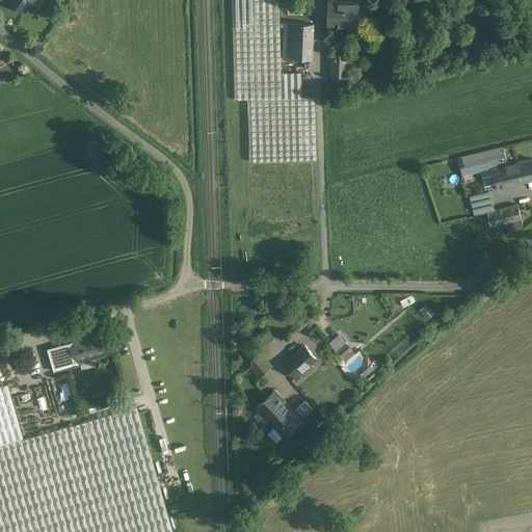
[(10,0),(9,2),(25,11),(29,5),(32,0),(10,0)]
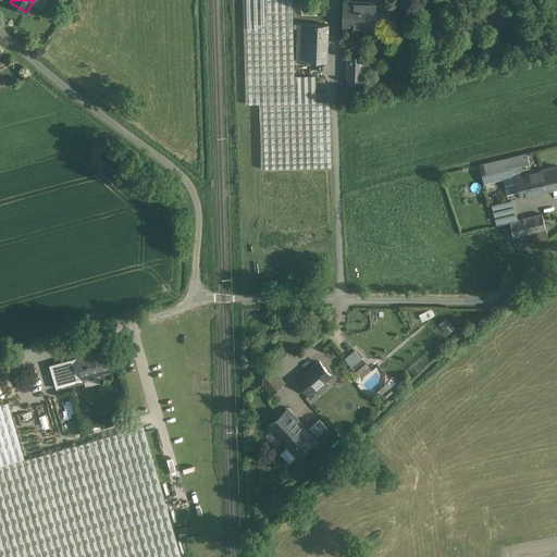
[(34,0),(31,5),(36,9),(40,8),(45,2),(44,0),(34,0)]
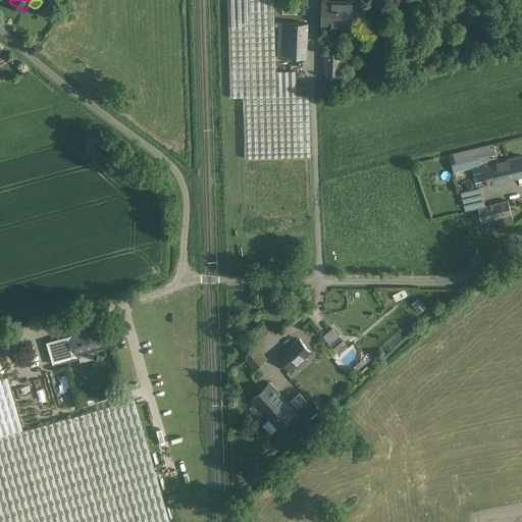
[(272,0),(227,0),(230,98),(243,97),(275,97),(272,0)]
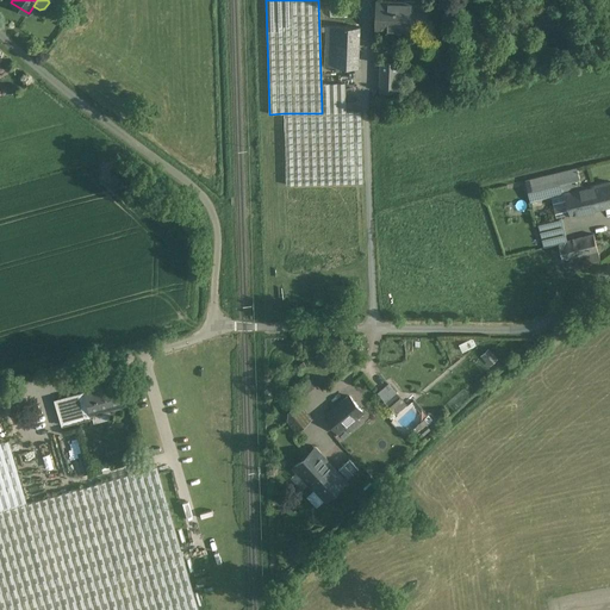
[(425,4),(378,1),(377,31),(393,31),(393,37),(393,38),(402,38),(403,37),(403,31),(425,32),(425,4)]
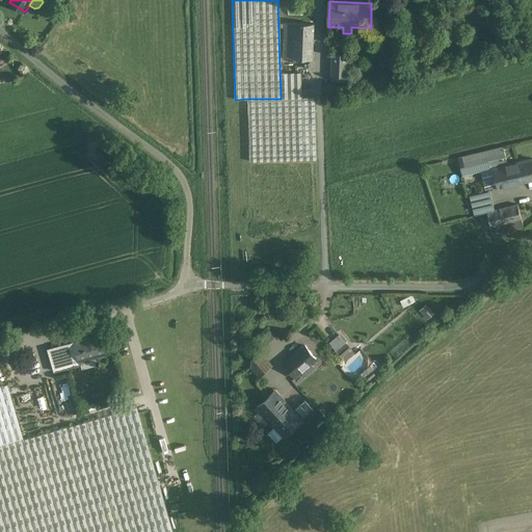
[(313,24),(285,23),(284,58),(312,59),(313,24)]
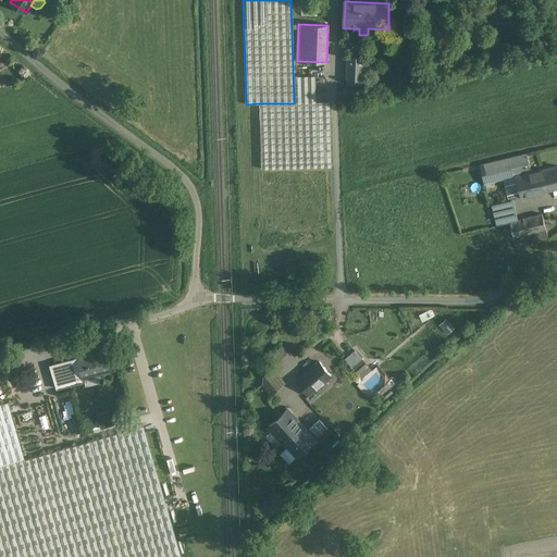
[(387,38),(388,29),(368,28),(368,34),(367,35),(368,37),(387,38)]
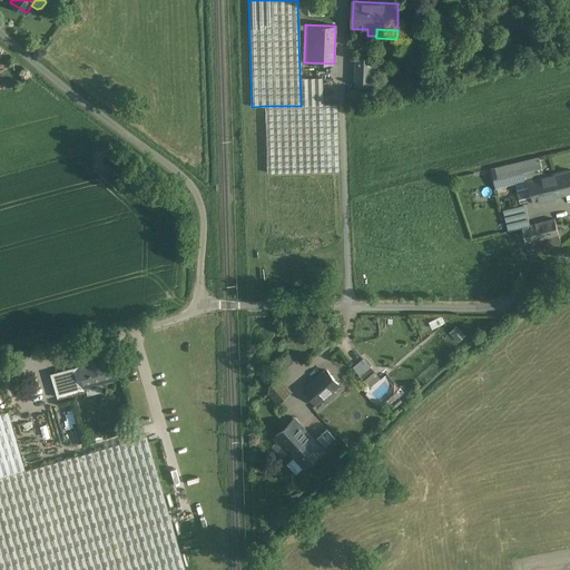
[(372,57),(356,57),(356,86),(371,86),(372,57)]
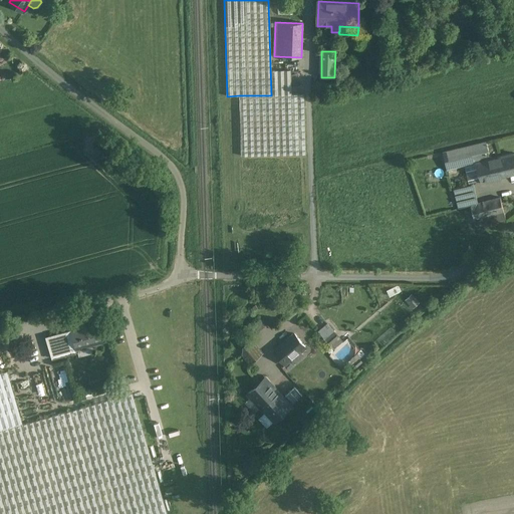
[(271,95),(239,95),(243,216),(307,214),(304,94),(271,95)]
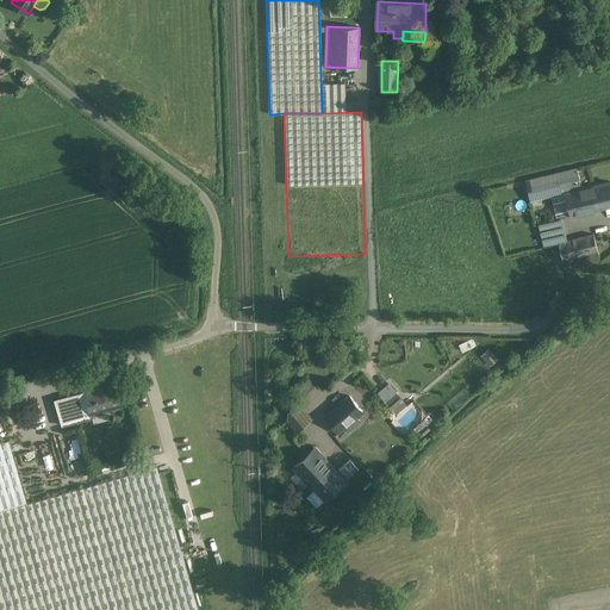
[(577,168),(524,180),(530,203),(552,197),(566,193),(566,192),(582,188),(577,168)]
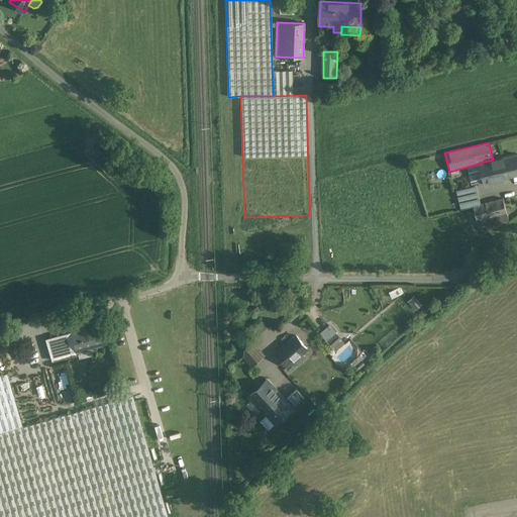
[(480,163),(480,164),(484,182),(484,183),(516,175),(516,154),(493,160),(480,163)]
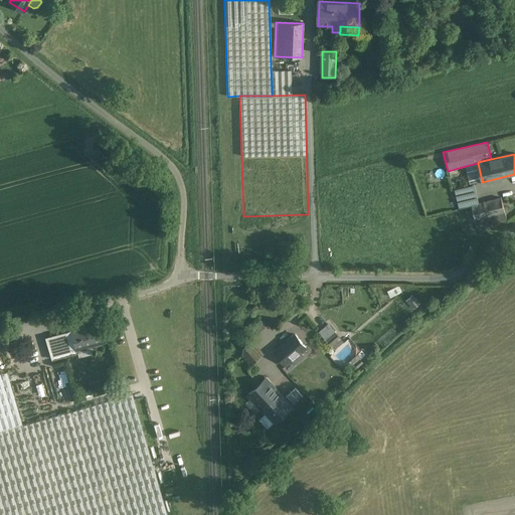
[(478,163),(466,166),(470,184),(482,181),(478,163)]
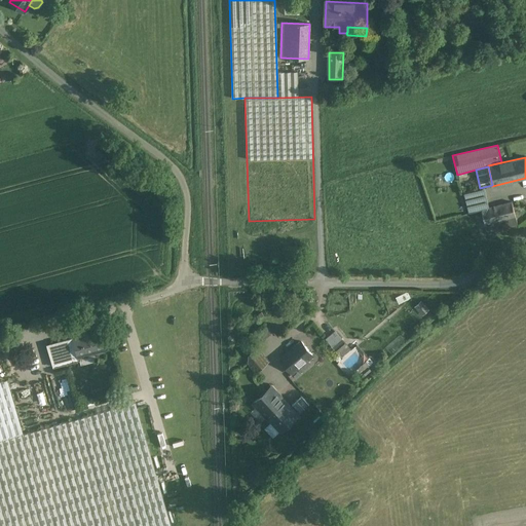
[(484,187),(463,193),(468,213),(481,210),(489,208),(484,187)]
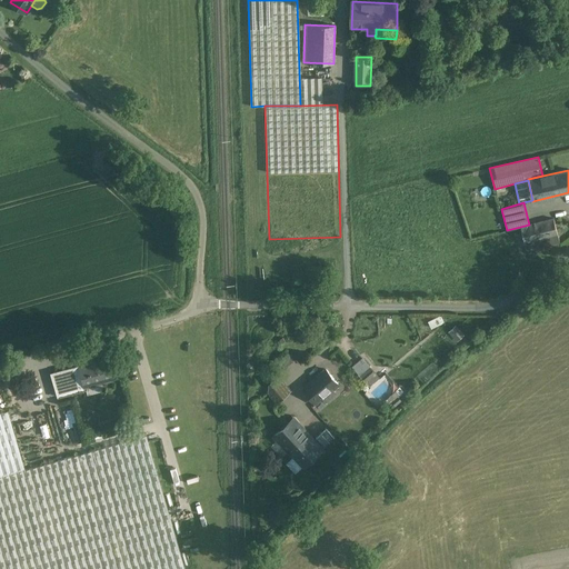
[(529,225),(520,227),(527,255),(560,247),(553,219),(529,225)]
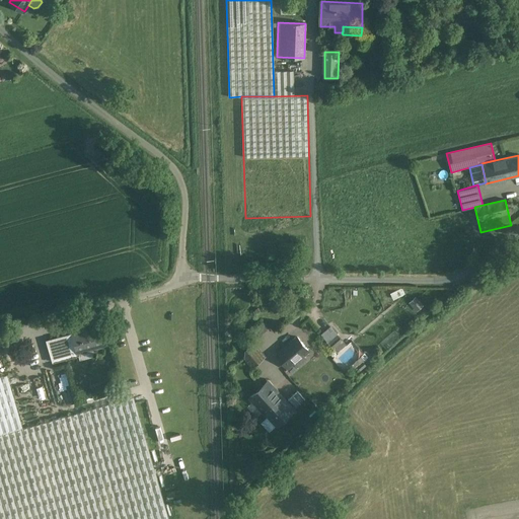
[(274,313),(283,308),(278,297),(269,302),(274,313)]
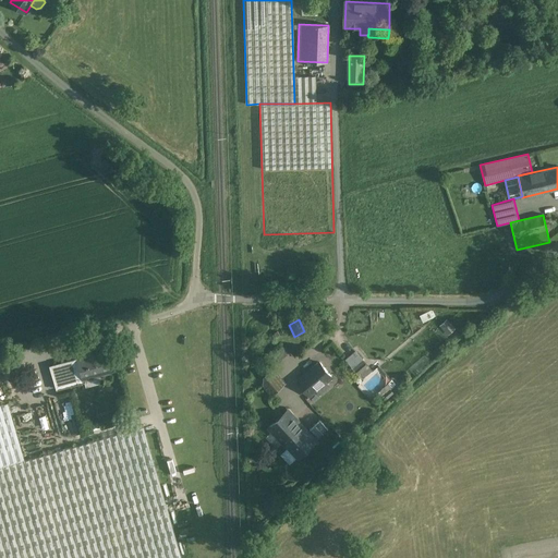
[(348,359),(360,372),(371,362),(359,349),(348,359)]
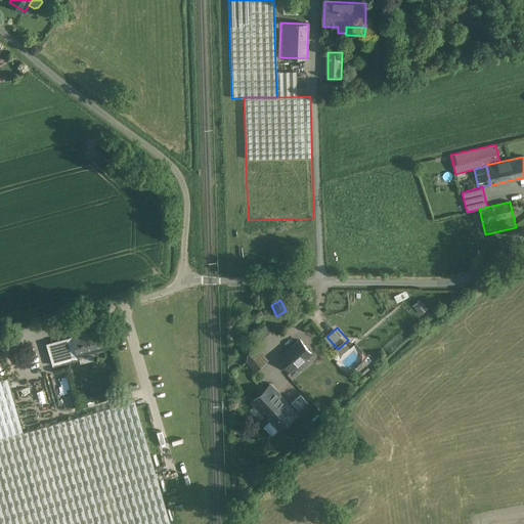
[(90,335),(74,340),(74,338),(73,338),(75,343),(78,355),(79,355),(94,350),(95,352),(104,349),(99,331),(90,333),(90,335)]
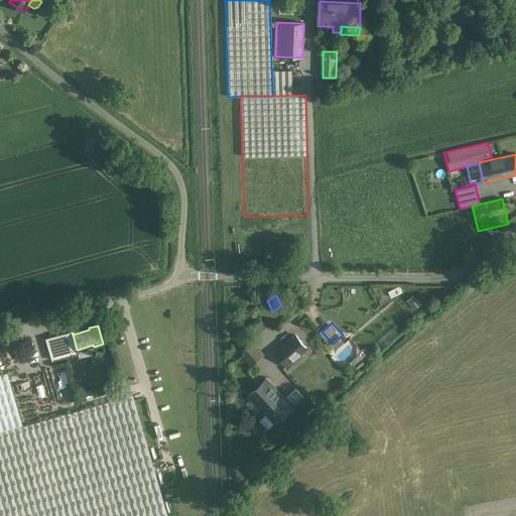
[(276,353),(275,353),(286,365),(300,353),(305,349),(295,336),(286,344),(276,353)]
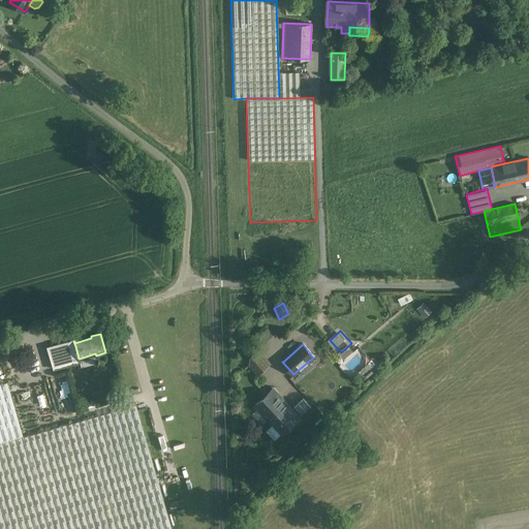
[(70,350),(59,353),(57,345),(49,348),(55,369),(62,367),(81,362),(80,359),(79,359),(75,346),(69,347),(70,350)]
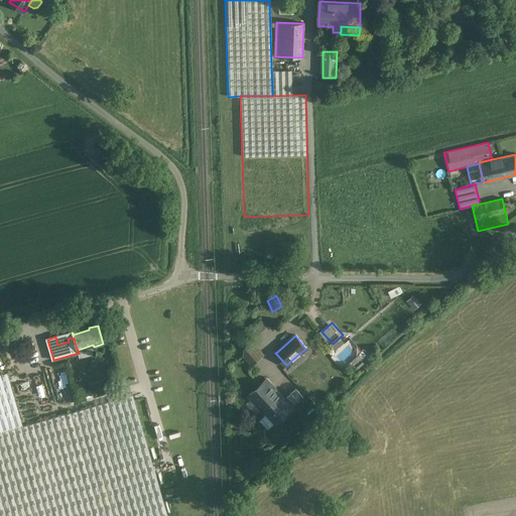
[(335,358),(347,368),(363,349),(352,339),(335,358)]
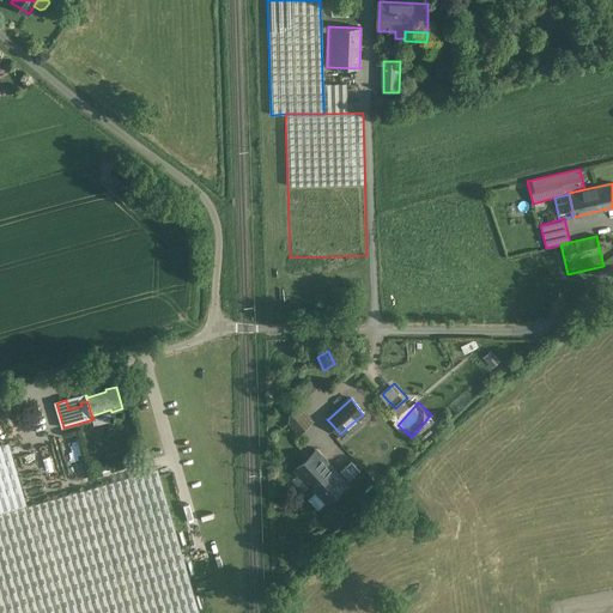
[(311,420),(299,406),(291,413),(290,424),(298,432),(311,420)]
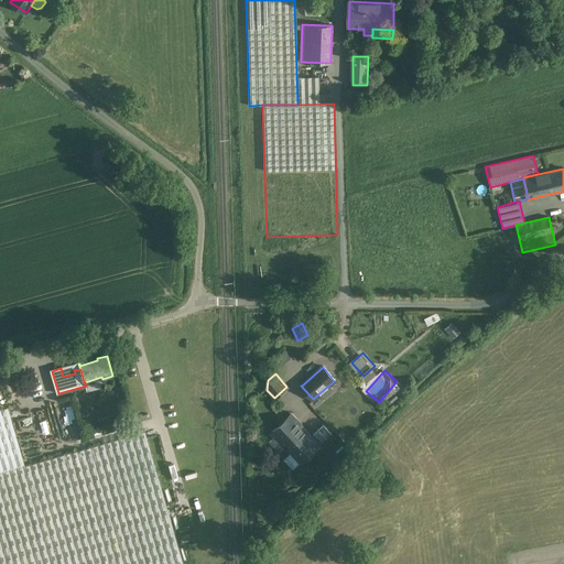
[(328,386),(313,399),(317,404),(329,394),(333,391),(328,386)]
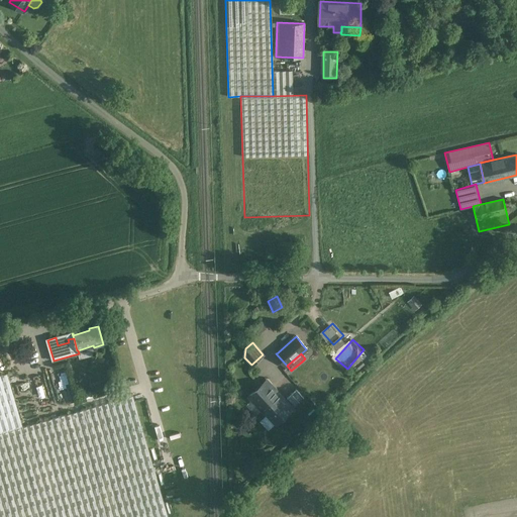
[(293,408),(268,380),(249,397),(267,415),(275,424),(276,424),(293,408)]
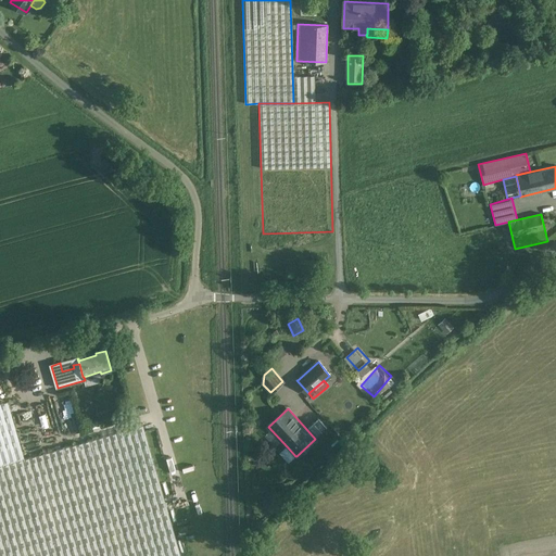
[(327,428),(318,419),(308,428),(317,437),(327,428)]
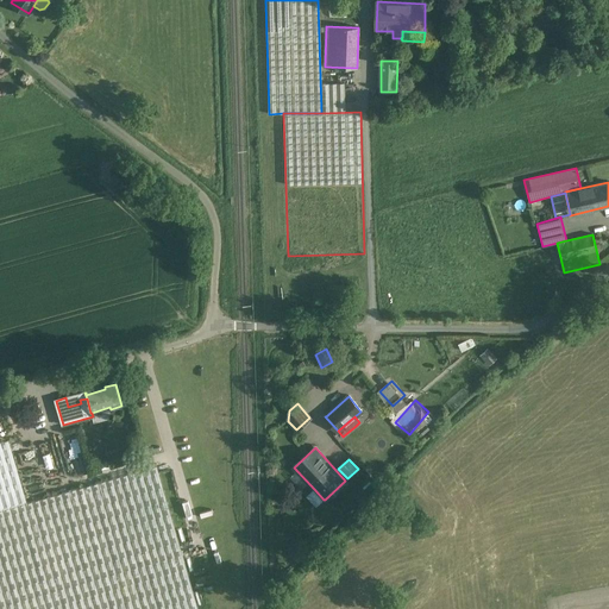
[(198,608),(157,466),(12,508),(0,510),(0,608),(198,608)]
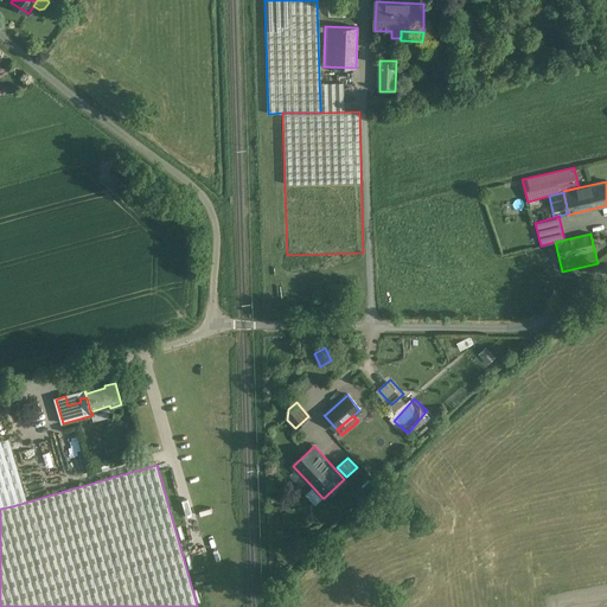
[(0,509),(12,506),(5,480),(0,481),(0,509)]
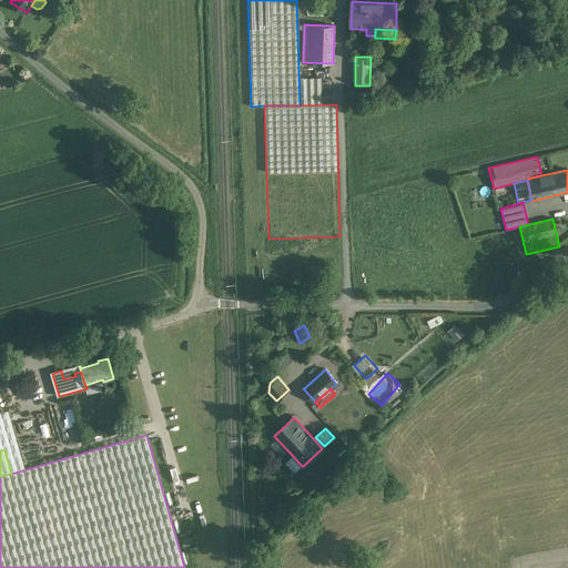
[(302,466),(293,456),(286,462),(295,470),(302,466)]
